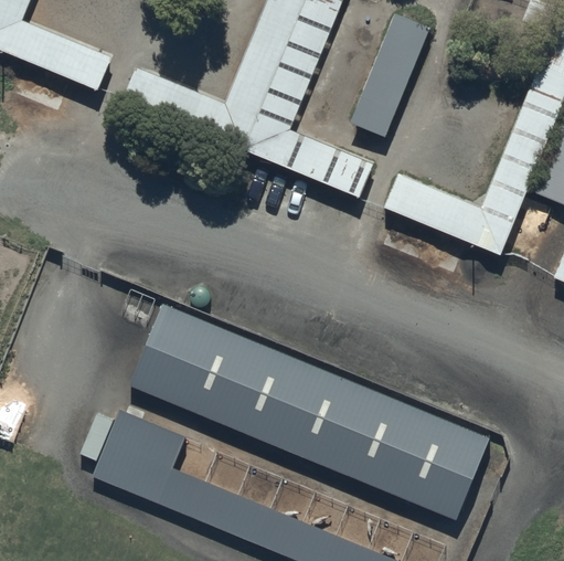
[(0,0),(0,50),(98,90),(113,56),(23,19),(31,0),(0,0)]
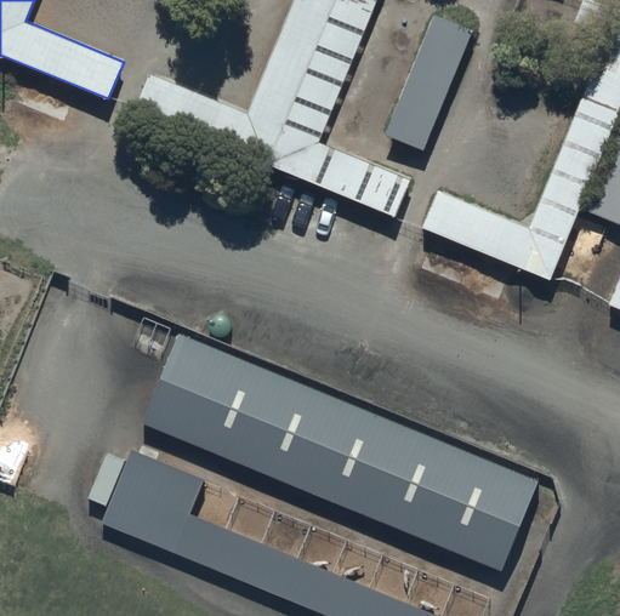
[(136,112),(269,166),(394,216),(410,178),(319,142),(375,0),(293,0),(248,113),(153,74),(136,112)]
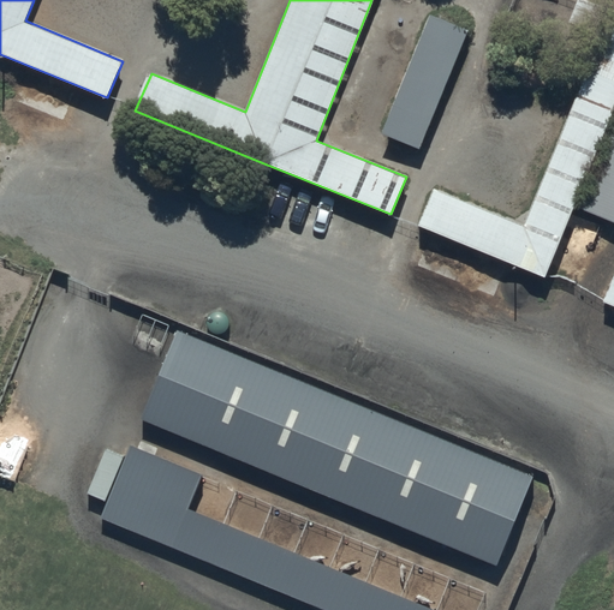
[(418,228),(546,280),(613,112),(613,6),(524,222),(435,186),(418,228)]
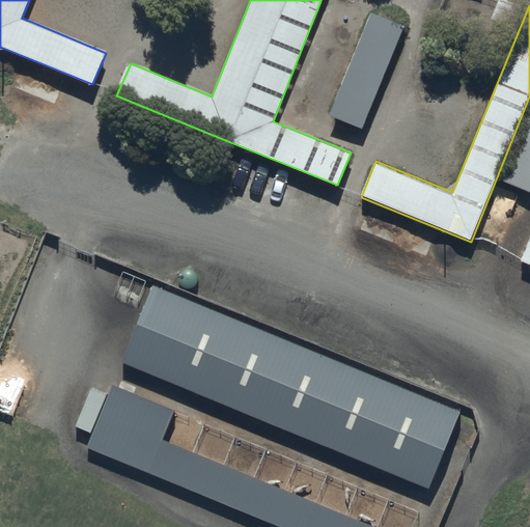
[(371,8),(330,117),(362,130),(406,22),(371,8)]
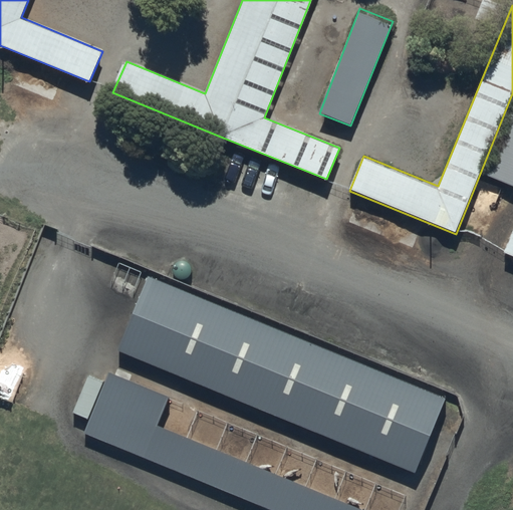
[(512,106),(487,172),(512,182),(512,106)]
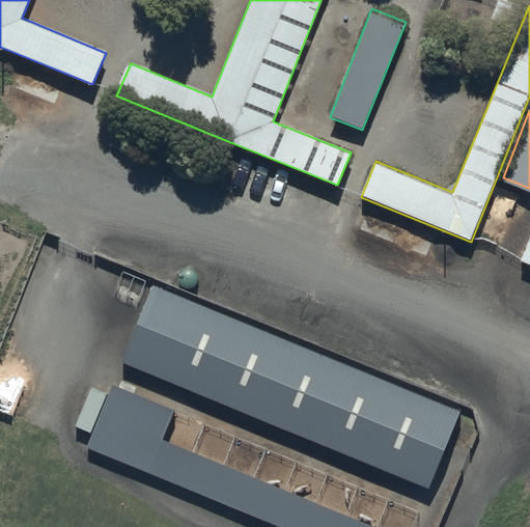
[(529,240),(521,261),(529,265),(529,240)]
